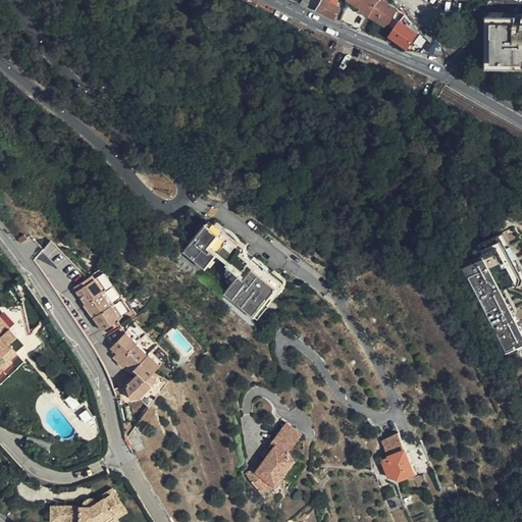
[(317,0),(314,7),(331,15),(337,5),(333,3),(334,0),(317,0)]
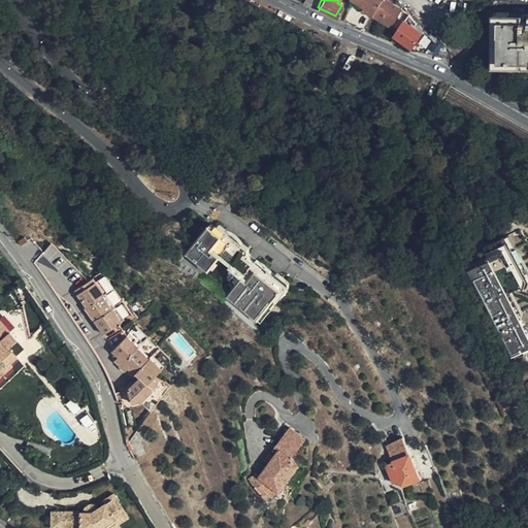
[(350,0),(350,2),(354,4),(358,7),(364,10),(365,7),(353,0),(350,0)]
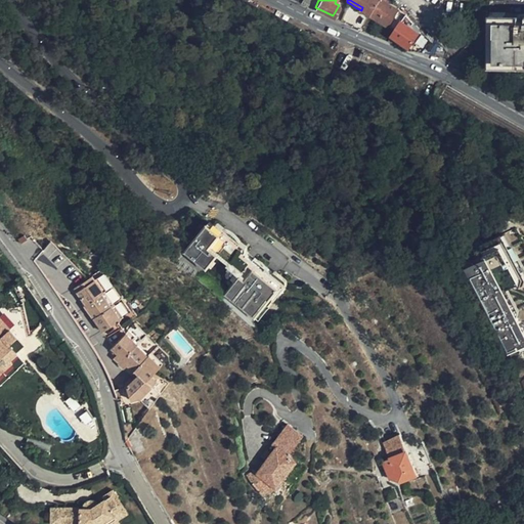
[(361,10),(369,15),(378,0),(350,0),(362,7),(361,10)]
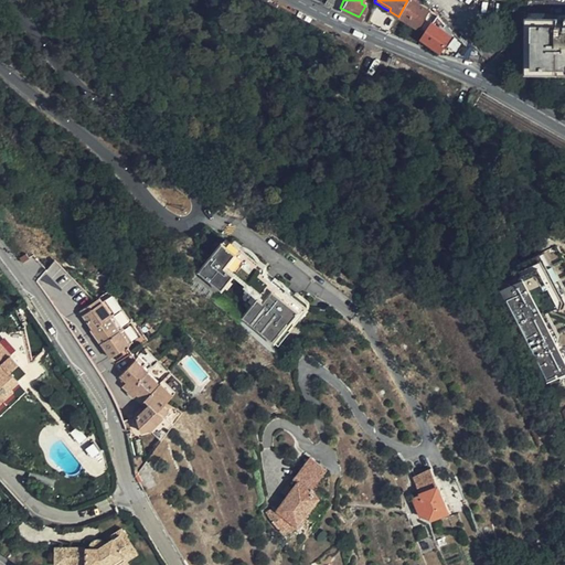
[(407,0),(398,17),(417,27),(414,32),(420,36),(422,36),(437,14),(414,0),(407,0)]
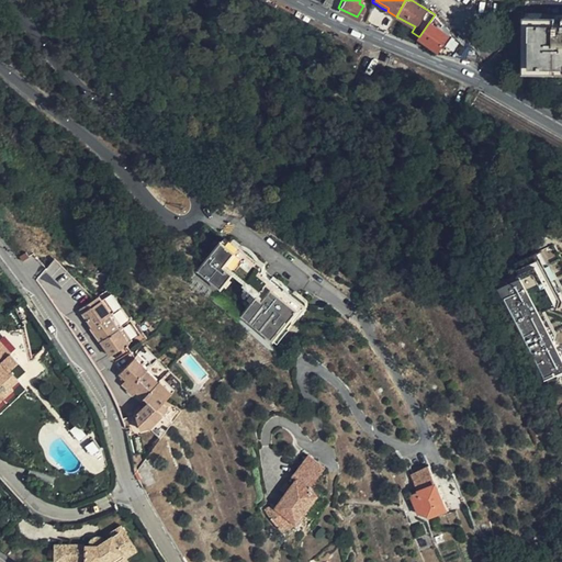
[(381,8),(377,4),(369,18),(373,21),(381,8)]
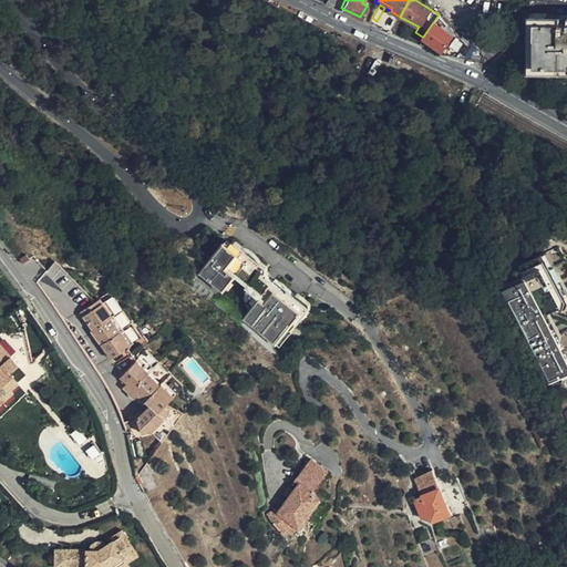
[(441,50),(453,32),(439,14),(423,37),(441,50)]
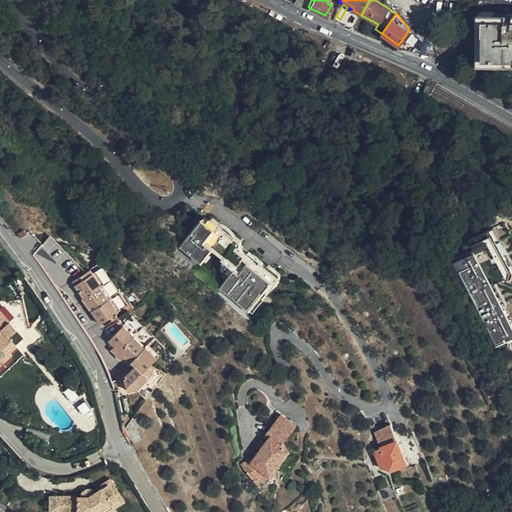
[(511,19),(494,19),(494,15),(470,15),(470,25),(477,25),(477,65),(494,65),(494,60),(511,59),(511,19)]
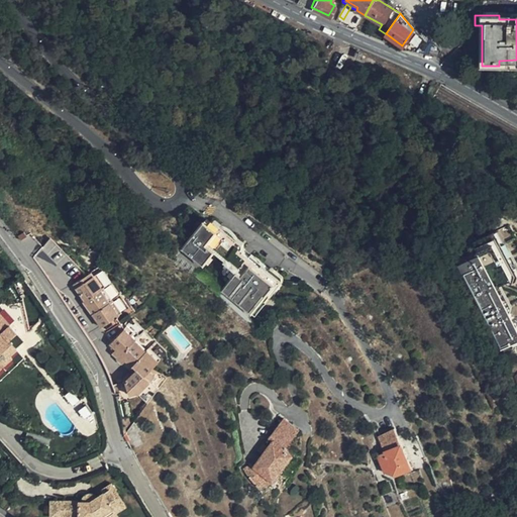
[(462,58),(463,68),(472,67),(471,57),(462,58)]
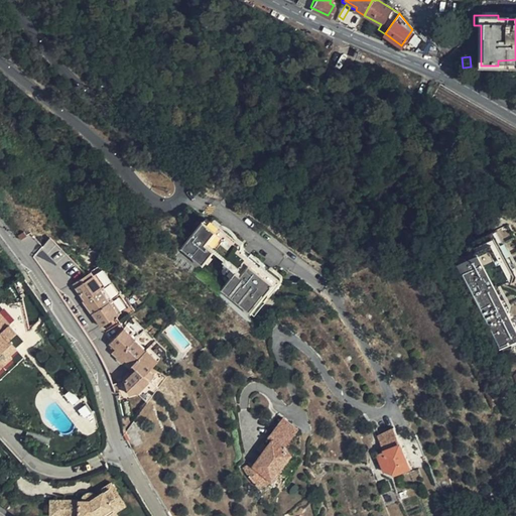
[(221,291),(250,313),(277,279),(248,255),(243,251),(244,250),(206,220),(181,250),(202,266),(213,253),(214,254),(215,253),(224,260),(222,262),(224,264),(223,265),(224,266),(223,268),(223,270),(223,271),(223,272),(223,273),(224,273),(225,274),(226,274),(227,274),(228,274),(232,277),(232,280),(229,281),(221,291)]
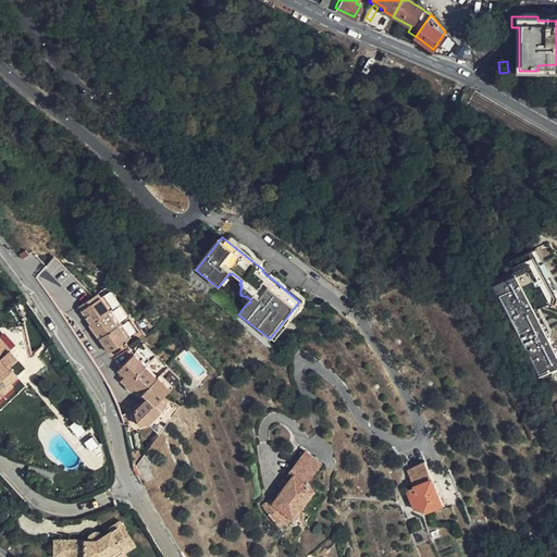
[(26,249),(20,254),(23,259),(29,255),(26,249)]
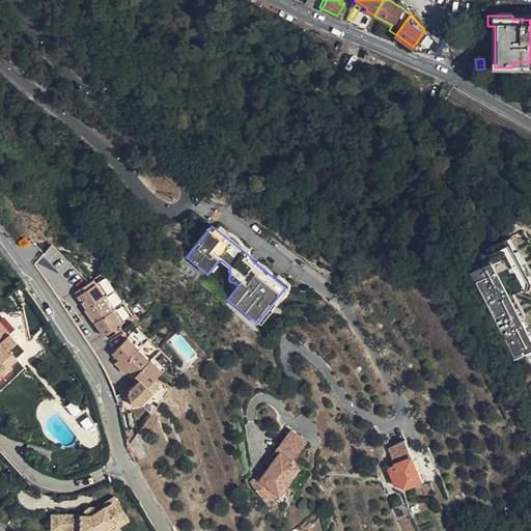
[(56,243),(38,256),(47,268),(57,260),(64,270),(72,264),(56,243)]
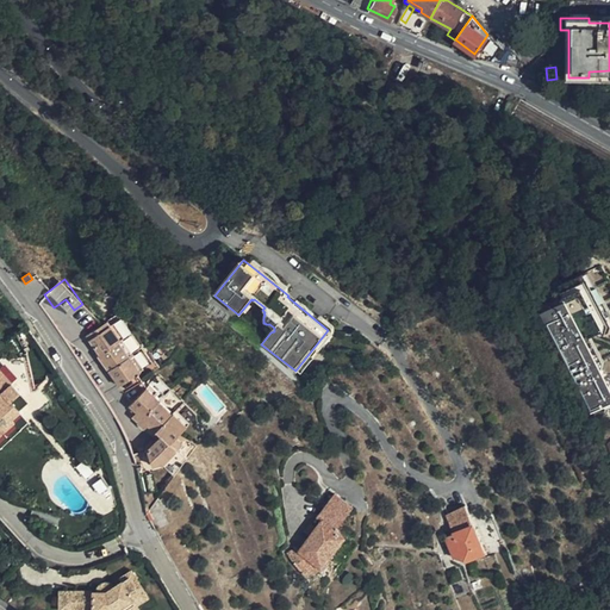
[(552,297),(553,302),(579,288),(609,343),(609,332),(582,281),(552,297)]
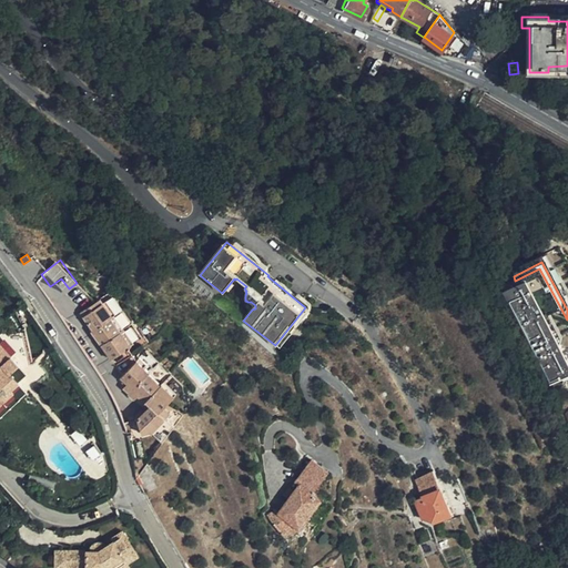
[(567,320),(539,269),(515,281),(520,290),(496,304),(545,395),(567,437),(567,320)]
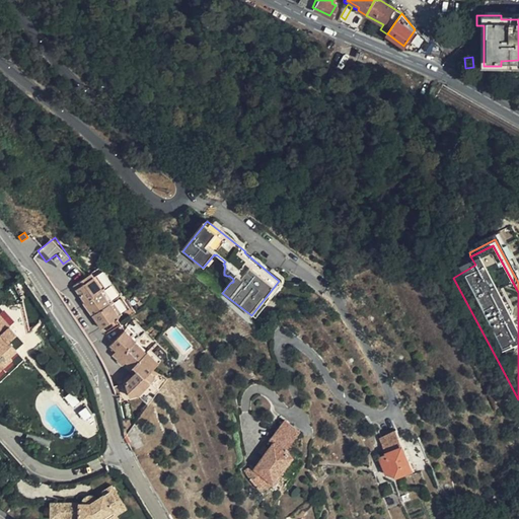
[(105,288),(94,271),(73,285),(84,302),(105,288)]
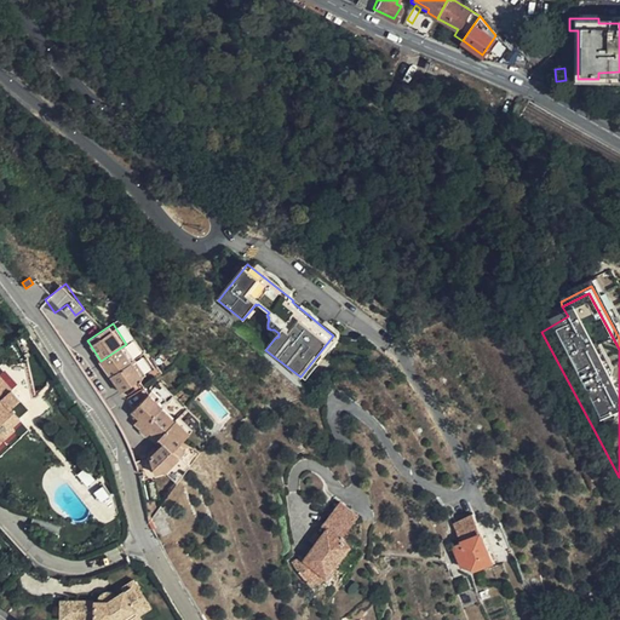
[(595,431),(541,332),(535,336),(587,435),(595,431)]
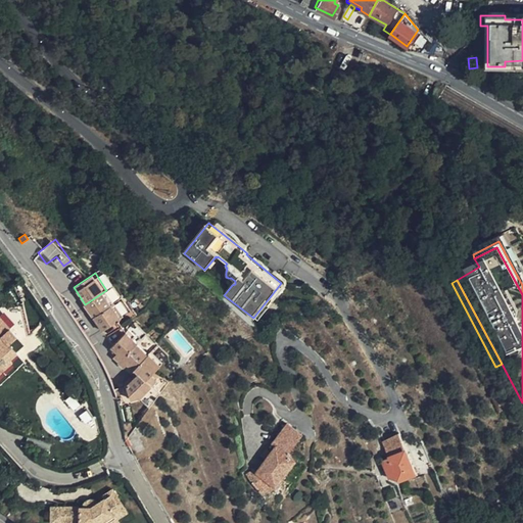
[(92,319),(114,303),(105,290),(85,304),(84,305),(92,319)]
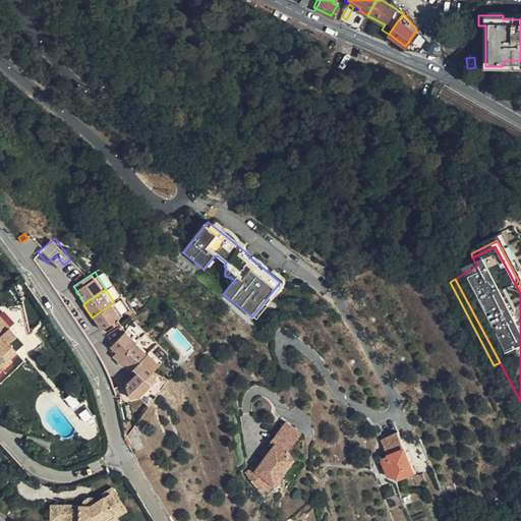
[(101,330),(123,314),(114,302),(92,317),(101,330)]
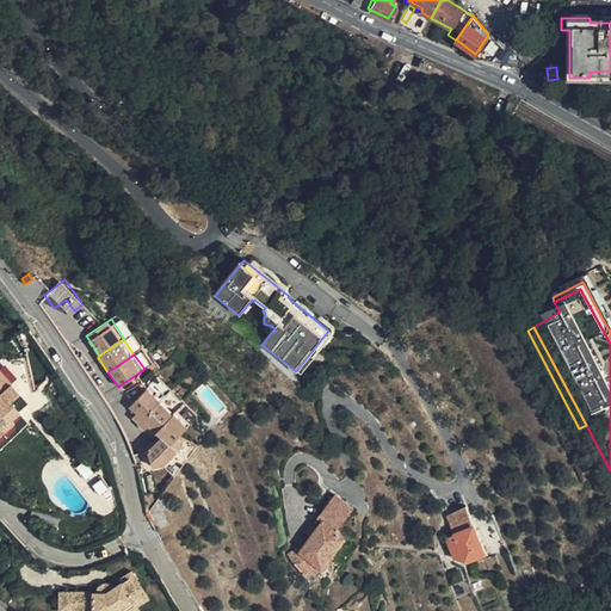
[(0,449),(34,419),(23,408),(32,400),(13,378),(11,380),(0,368),(0,449)]
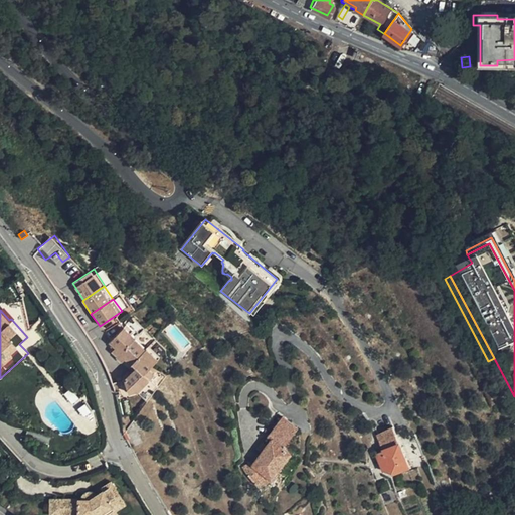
[(136,338),(124,327),(108,343),(115,348),(110,352),(116,357),(136,338)]
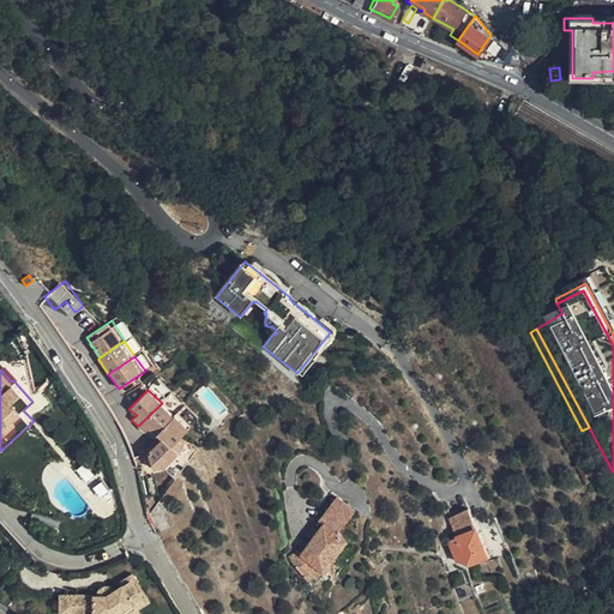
[(174,415),(162,403),(138,426),(137,427),(144,434),(149,429),(157,434),(174,415)]
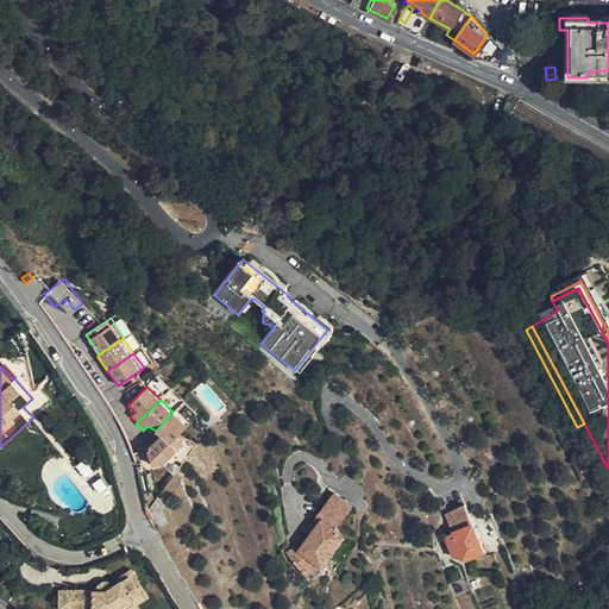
[(175,408),(156,431),(161,434),(170,444),(177,435),(189,421),(175,408)]
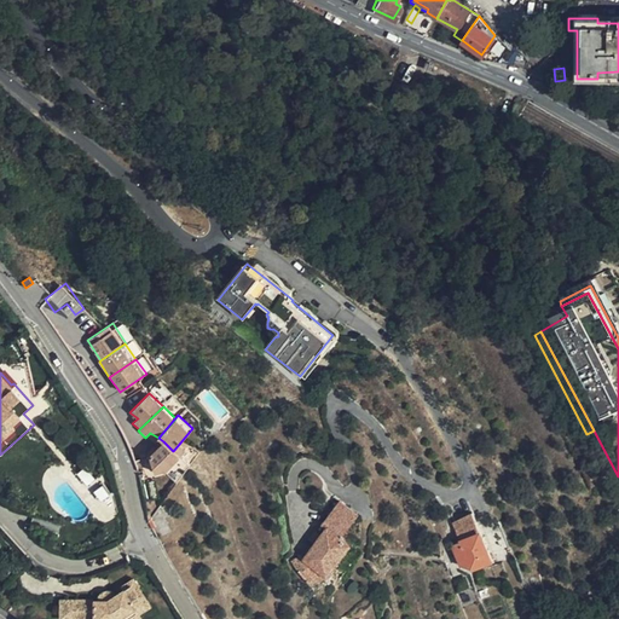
[(189,450),(180,443),(173,451),(163,441),(149,456),(155,473),(165,473),(189,450)]
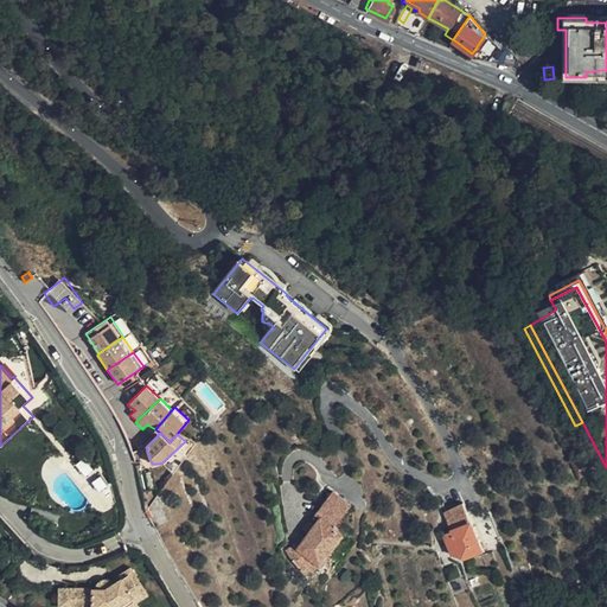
[(110,481),(107,485),(116,498),(121,494),(110,481)]
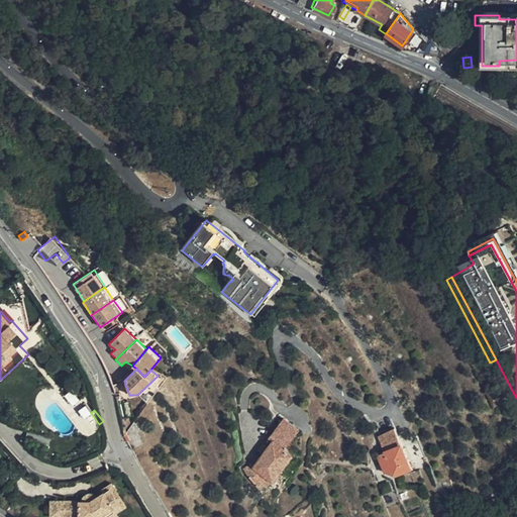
[(406,420),(401,410),(395,412),(400,422),(406,420)]
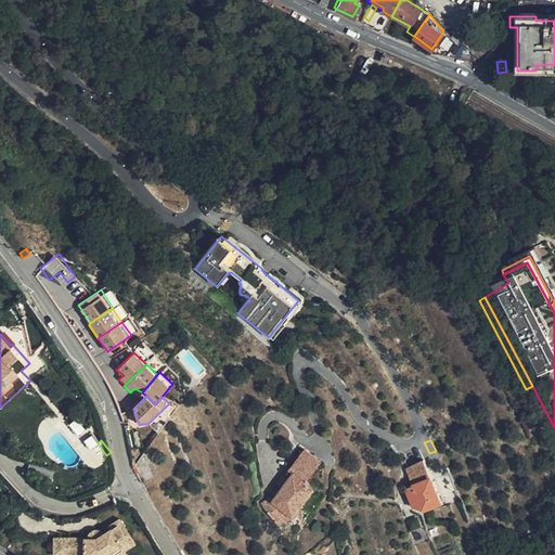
[(308,482),(324,461),(306,448),(287,470),(292,474),(271,505),(295,520),(296,515),(318,489),(308,482)]
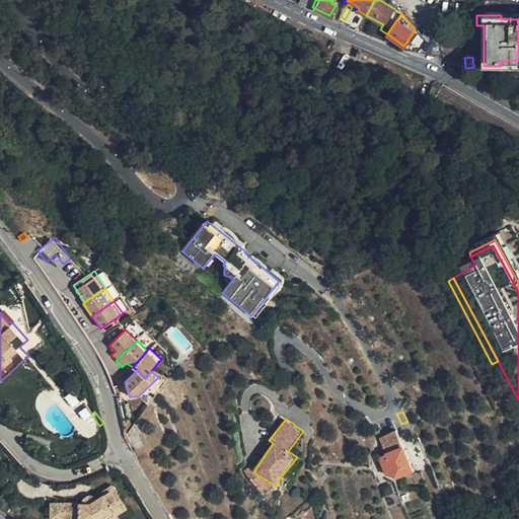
[(134,427),(125,436),(132,451),(144,444),(137,431),(141,429),(138,423),(134,427)]
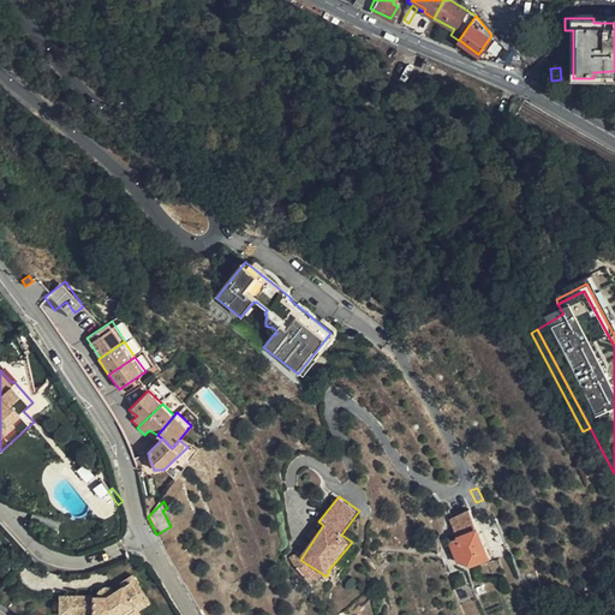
[(489,555),(470,509),(451,519),(458,536),(451,538),(459,561),(469,563),(489,555)]
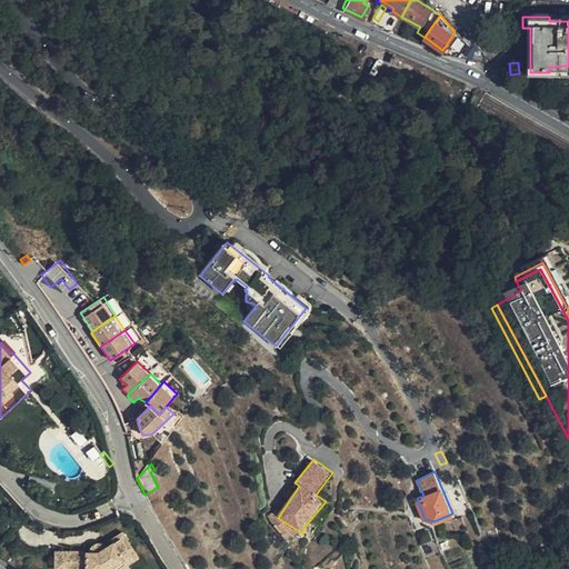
[(139,556),(122,529),(110,537),(110,539),(106,542),(102,539),(90,543),(89,546),(85,546),(85,548),(53,548),(55,568),(86,568),(85,568),(125,568),(130,566),(128,563),(139,556)]
